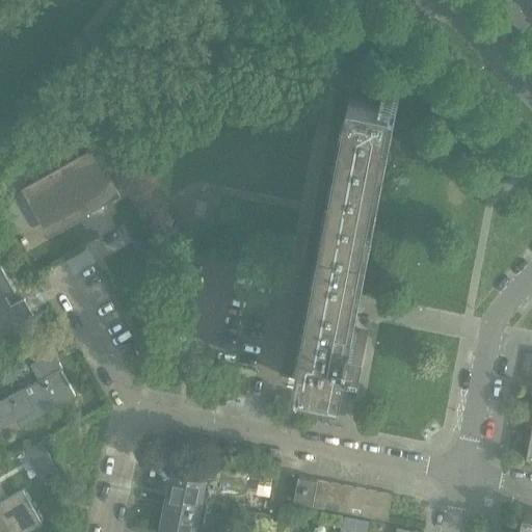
[(351,91),(346,122),(296,381),(343,390),(350,355),(354,355),(354,357),(364,358),(369,334),(360,331),(358,333),(354,333),(399,101),(351,91)]
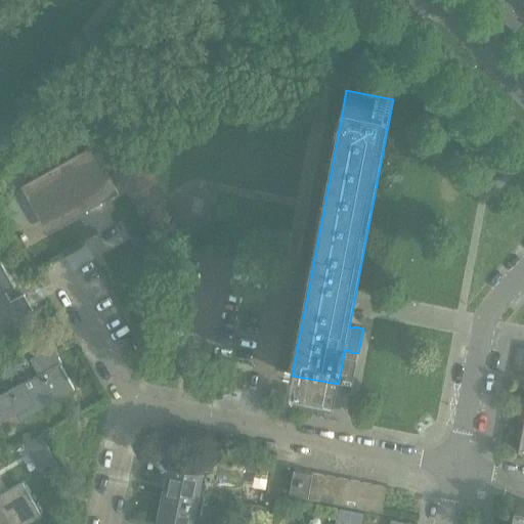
[(71,150),(93,138),(84,123),(62,135),(71,150)]
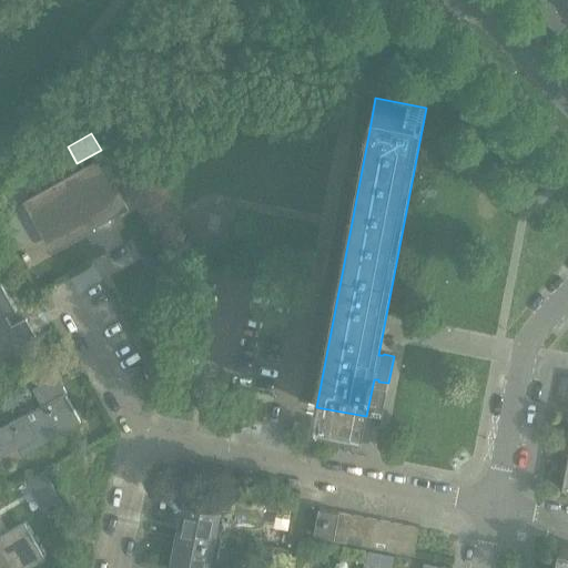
[(73,176),(78,184),(80,189),(51,204),(52,205),(53,205),(71,236),(92,224),(90,222),(104,214),(105,216),(123,206),(99,161),(64,180),(66,181),(73,176)]
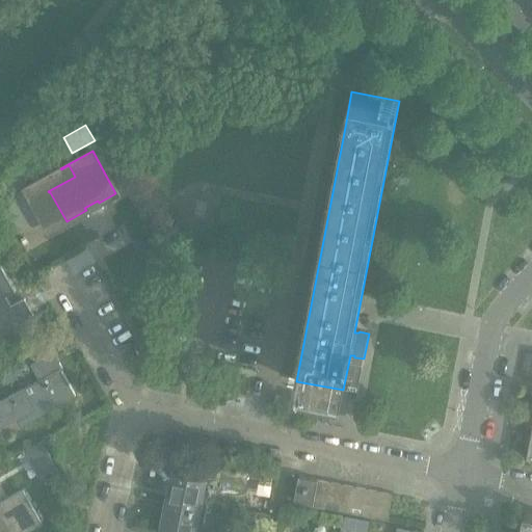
[(0,300),(19,290),(8,271),(0,274),(0,300)]
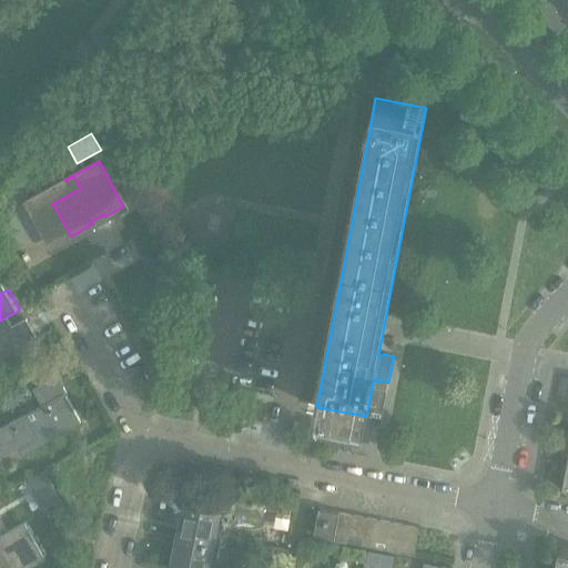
[(27,322),(0,336),(9,353),(36,338),(27,322)]
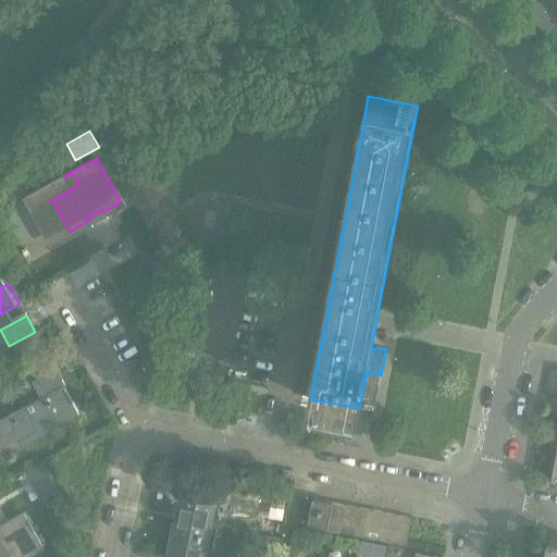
[(40,355),(45,363),(57,357),(51,348),(40,355)]
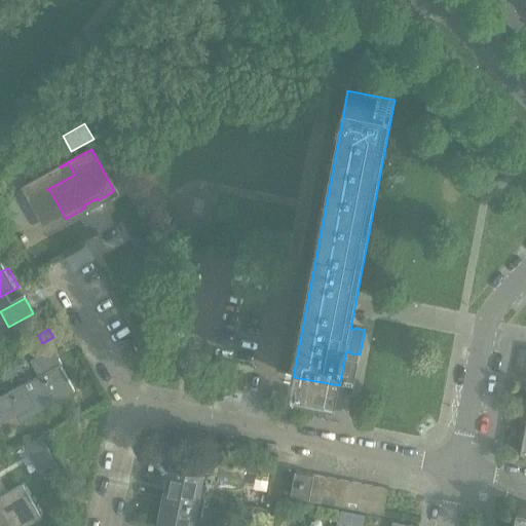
[(63,366),(53,349),(32,362),(40,376),(23,386),(23,385),(0,398),(0,408),(5,418),(4,419),(5,421),(19,414),(23,420),(20,421),(21,422),(75,391),(61,367),(63,366)]
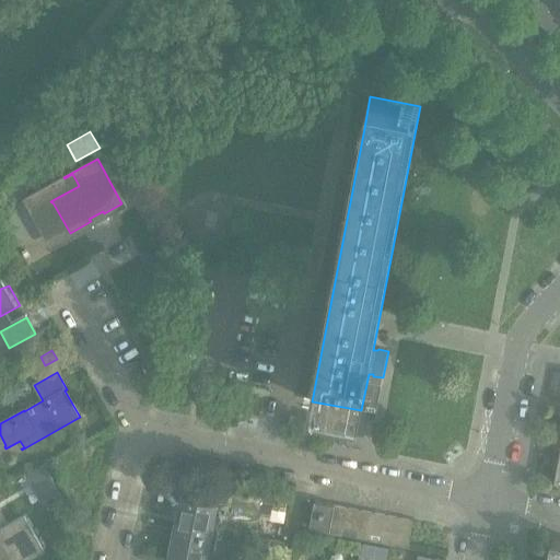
[(39,502),(61,492),(47,464),(26,475),(39,502)]
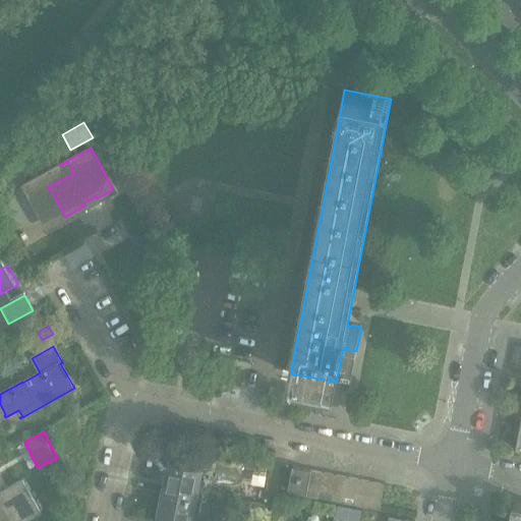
[(168,463),(163,494),(201,501),(204,490),(198,488),(201,470),(168,463)]
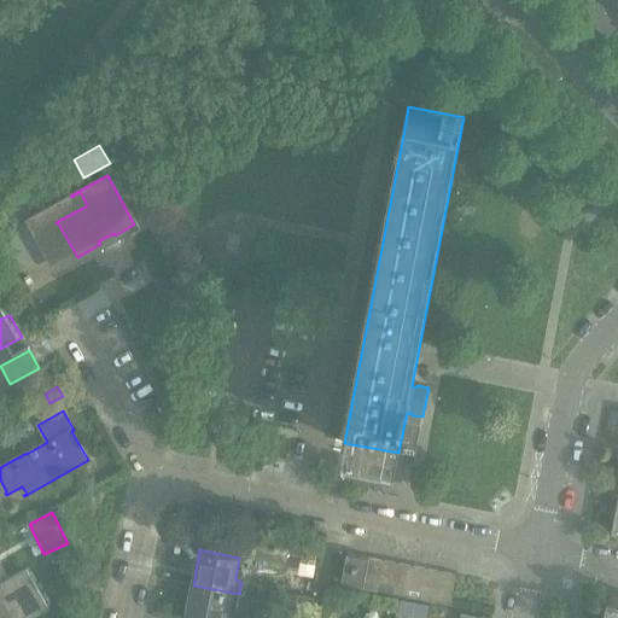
[(342,582),(365,587),(369,558),(348,553),(342,582)]
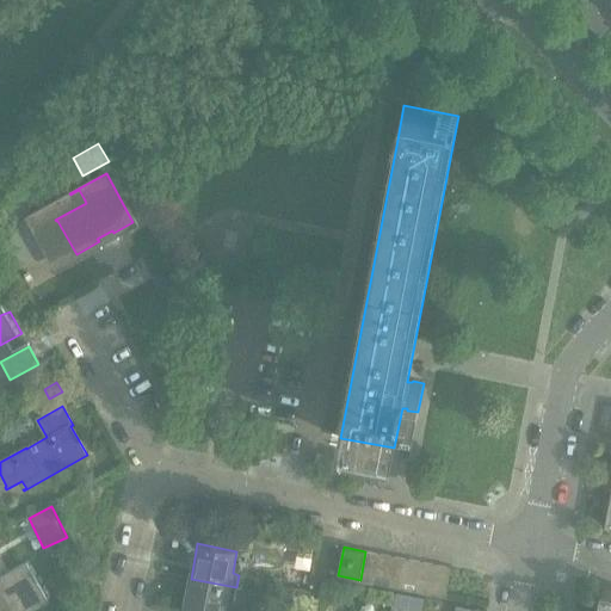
[(365,551),(360,580),(359,582),(374,585),(380,554),(365,551)]
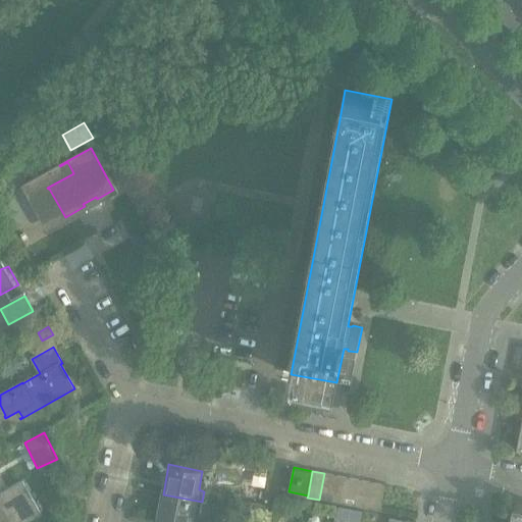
[(336,476),(324,473),(319,500),(331,502),(336,476)]
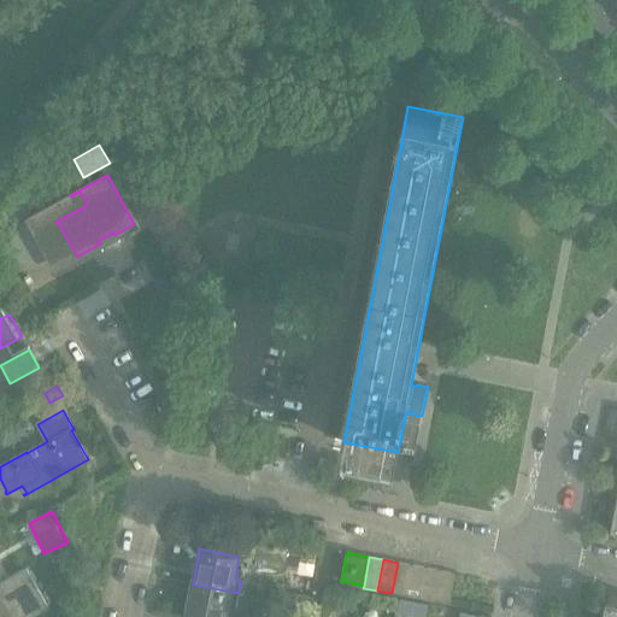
[(412,565),(398,563),(392,593),(406,597),(412,565)]
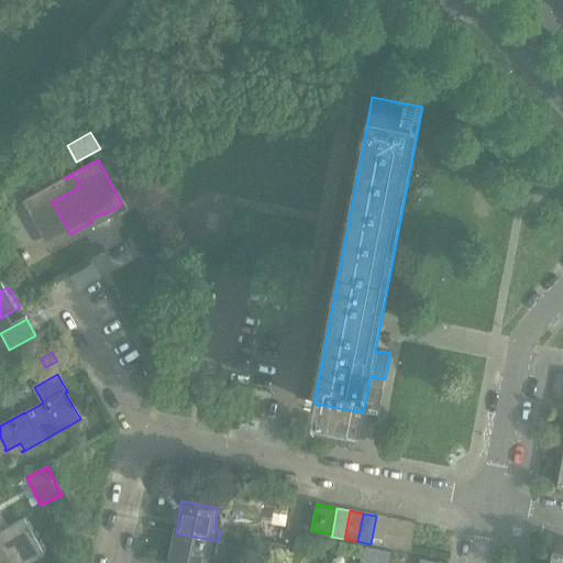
[(389,518),(376,516),(371,544),(384,547),(389,518)]
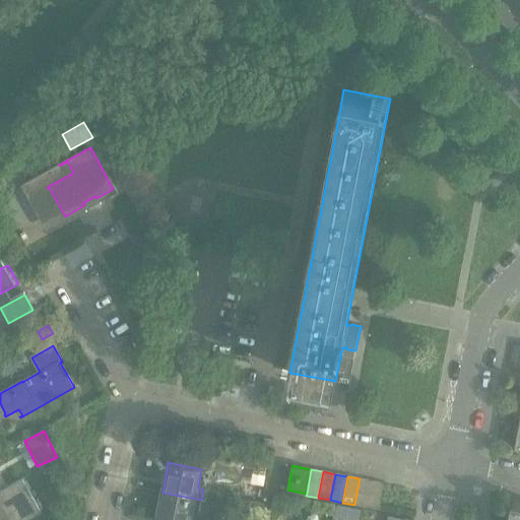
[(372,481),(360,478),(354,505),(367,507),(372,481)]
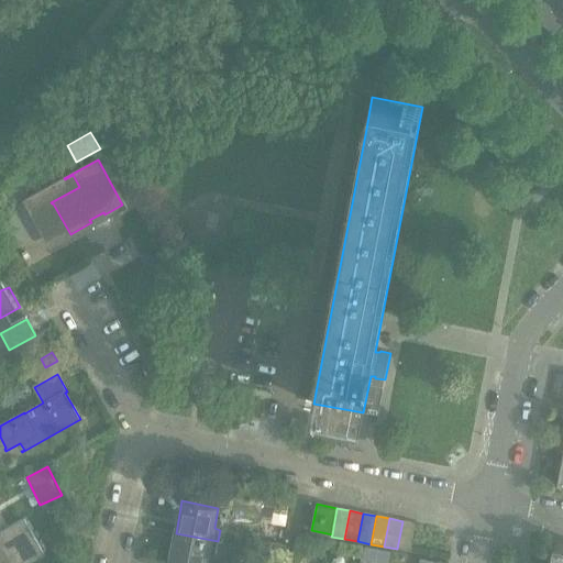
[(0,562),(25,562),(44,553),(25,520),(0,533),(0,562)]
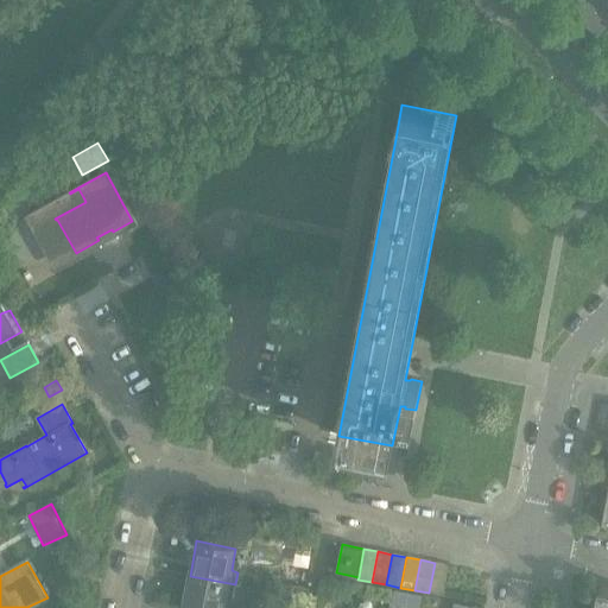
[(443,595),(449,565),(435,563),(429,593),(443,595)]
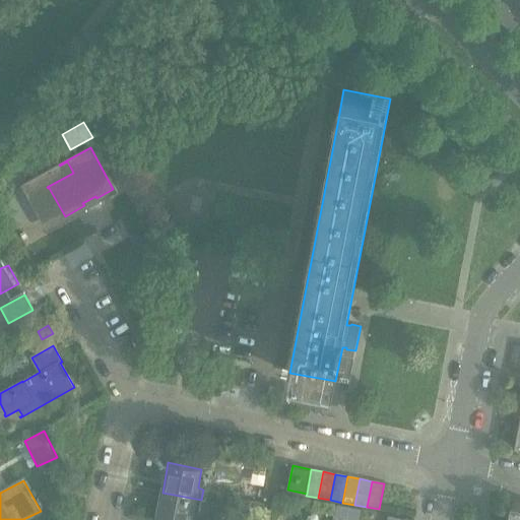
[(201,500),(163,493),(156,519),(191,519),(193,510),(199,511),(201,500)]
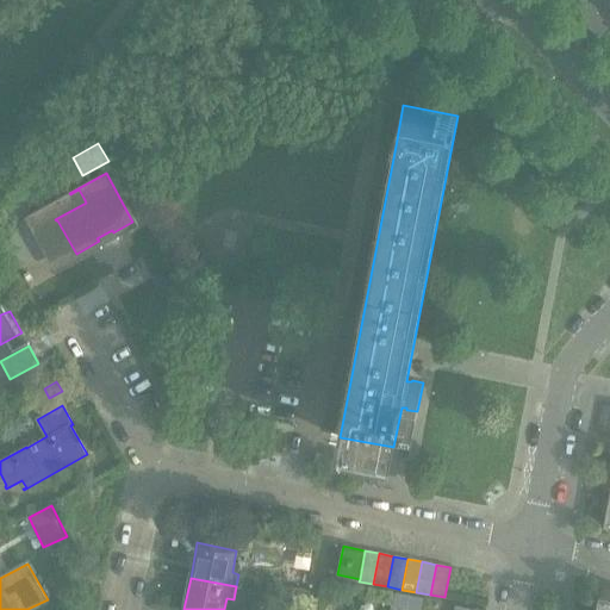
[(322,584),(318,598),(329,601),(332,585),(322,584)]
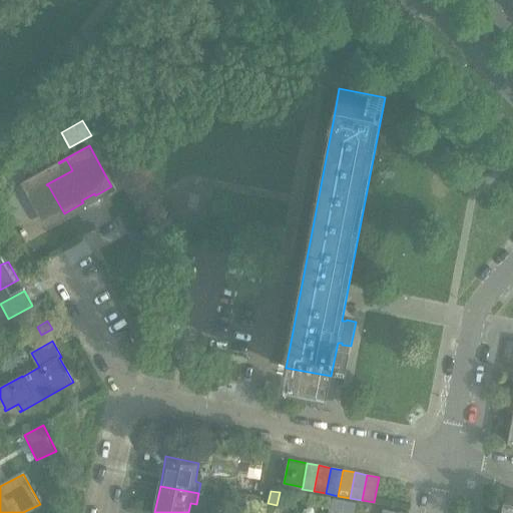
[(261,497),(248,495),(246,503),(259,505),(261,497)]
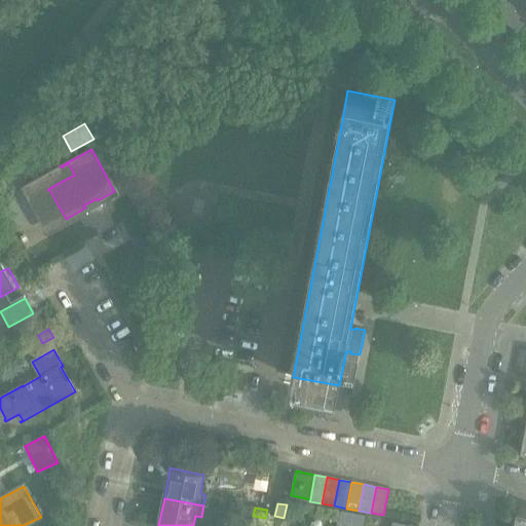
[(525,525),(525,510),(518,509),(514,525),(525,525)]
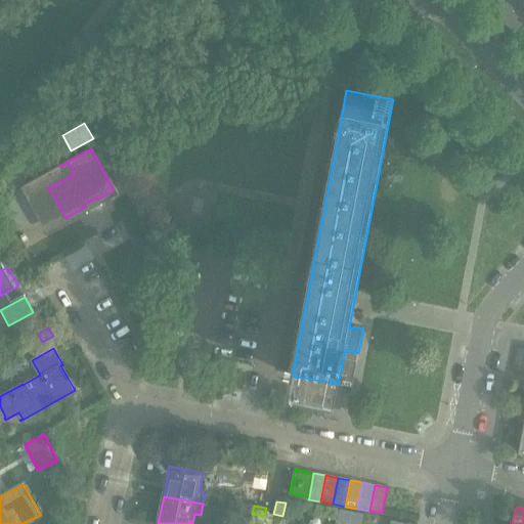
[(264,516),(252,514),(251,521),(263,523),(264,516)]
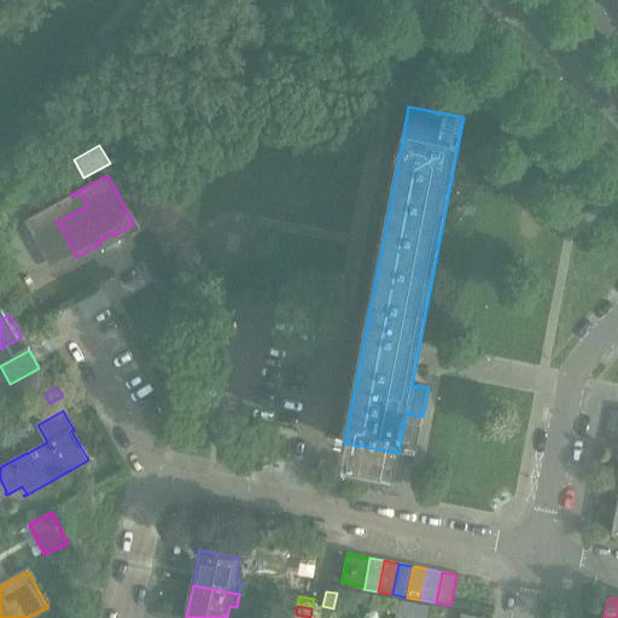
[(331,617),(333,608),(322,606),(320,617),(331,617)]
